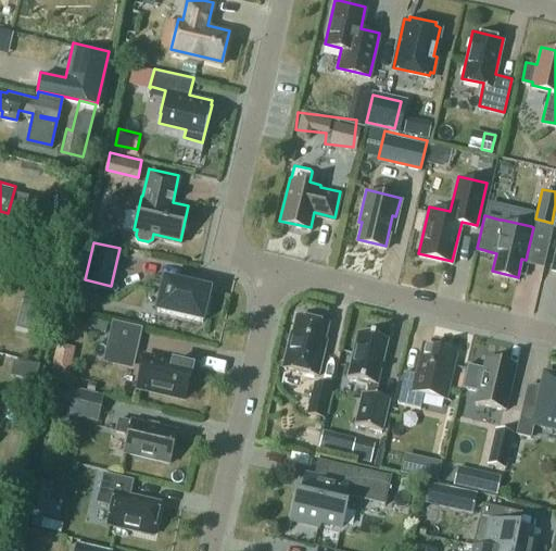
[(207,296),(210,287),(164,276),(158,308),(202,318),(204,311),(209,312),(212,296),(207,296)]
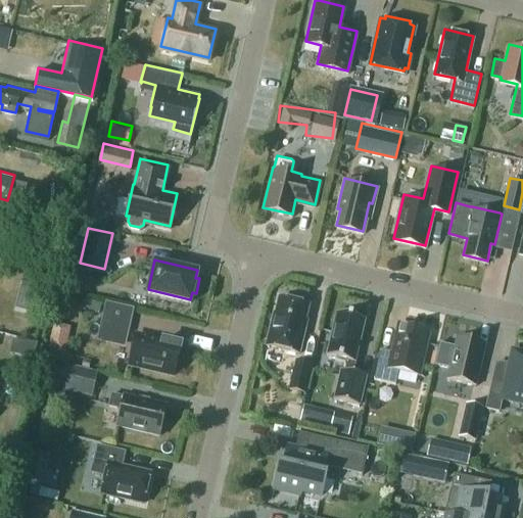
[(28,276),(26,292),(44,294),(46,278),(28,276)]
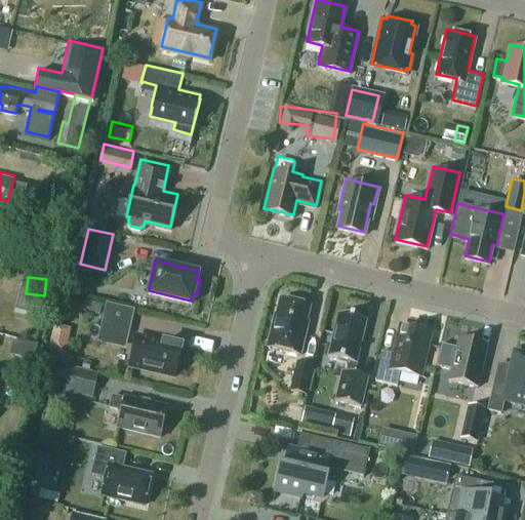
[(305,326),(310,304),(280,296),(276,312),(274,311),(267,344),(300,352),(307,327),(305,326)]
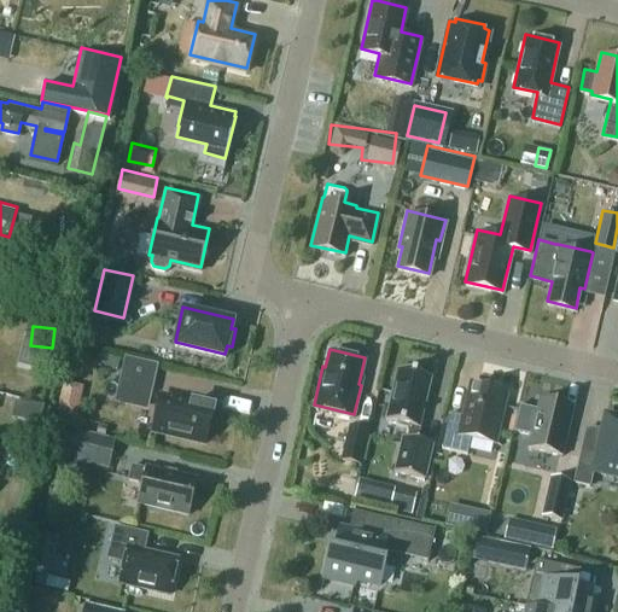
[(126,355),(117,392),(145,398),(155,361),(126,355)]
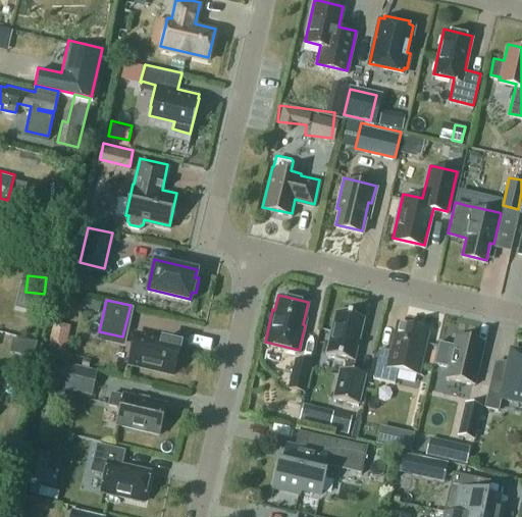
[(342,366),(341,366),(333,396),(358,402),(365,372),(352,368),(364,315),(336,308),(326,352),(344,356),(342,366)]
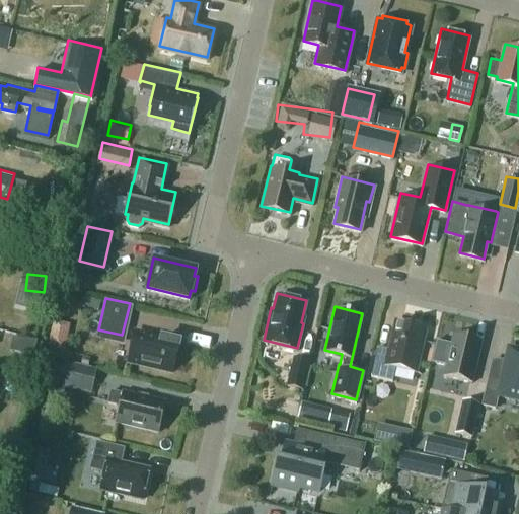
[(52,342),(69,346),(74,321),(57,317),(52,342)]
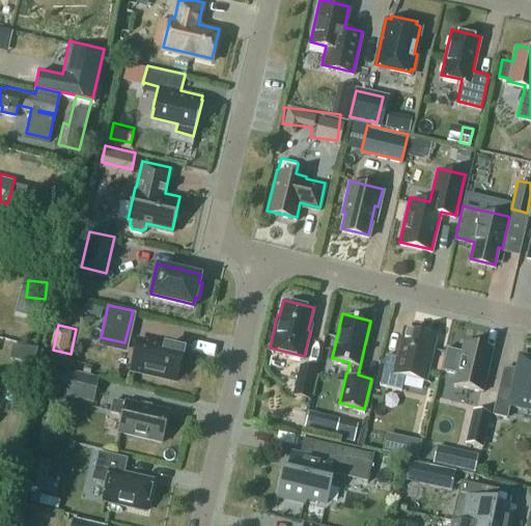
[(398,355),(386,353),(380,382),(401,387),(403,376),(425,380),(435,335),(403,328),(398,355)]
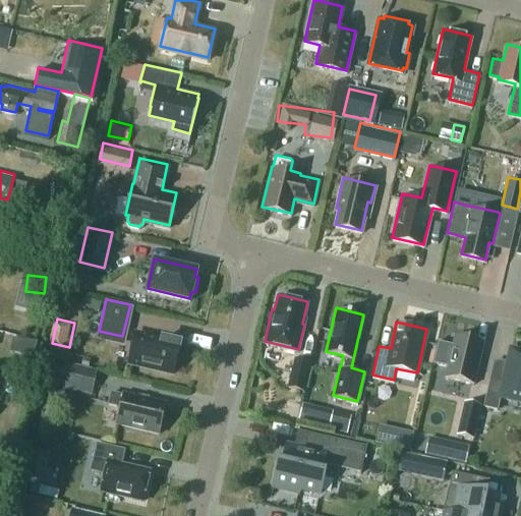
[(177,353),(180,340),(162,336),(135,330),(129,360),(172,370),(176,353),(177,353)]
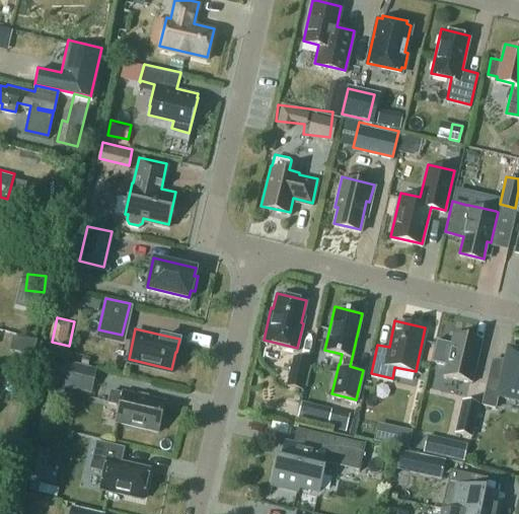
[(437,337),(432,360),(433,360),(433,359),(446,362),(443,373),(471,379),(482,339),(453,332),(451,341),(438,338),(438,337),(437,337)]
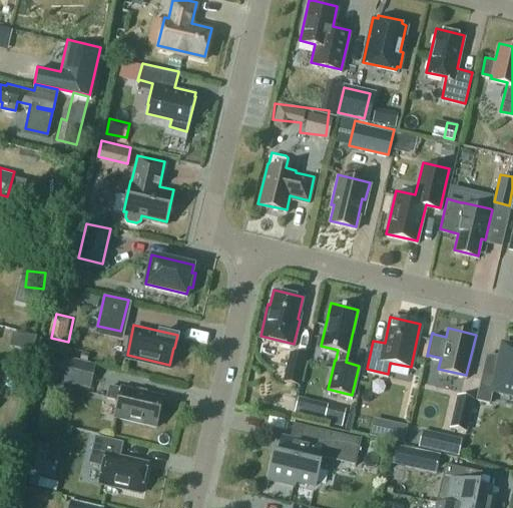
[(512,392),(512,343),(503,341),(495,373),(483,370),(477,397),(489,400),(492,388),(512,392)]
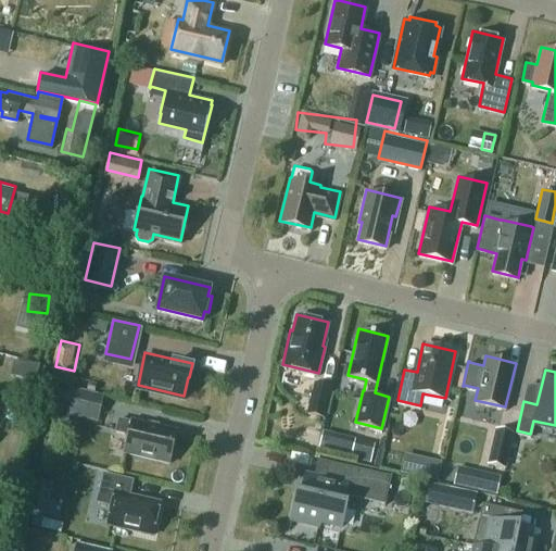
[(307,410),(324,414),(331,385),(314,380),(307,410)]
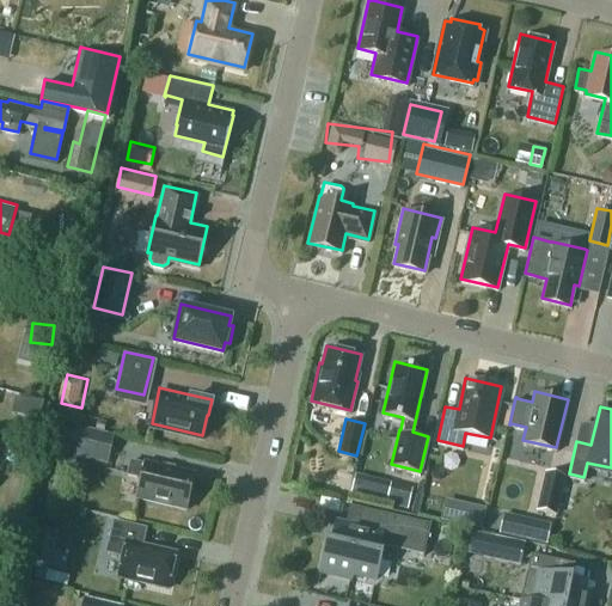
[(65,450),(108,460),(115,430),(71,421),(65,450)]
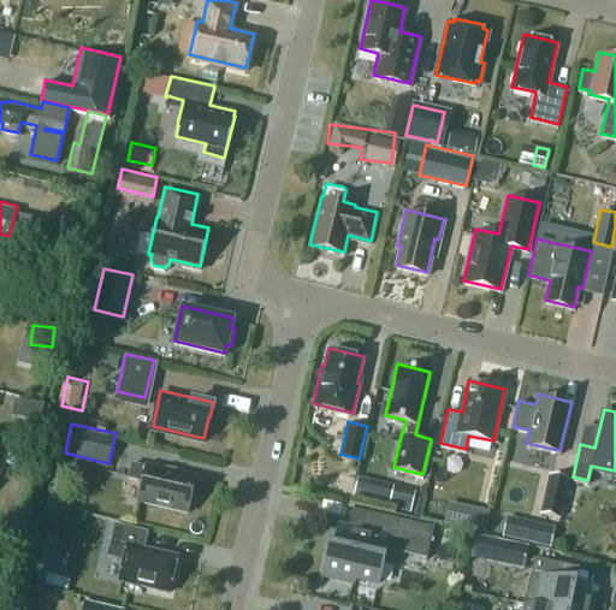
[(146,463),(131,461),(129,474),(142,478),(137,497),(188,509),(195,474),(146,462),(146,463)]
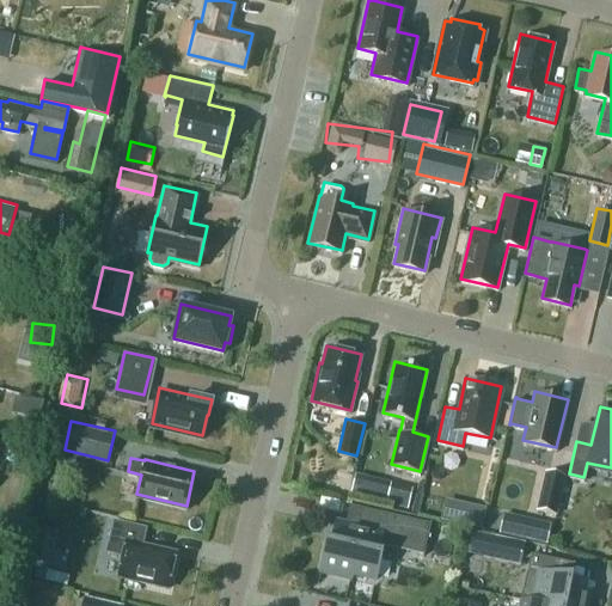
[(537,507),(556,510),(564,473),(545,469),(537,507)]
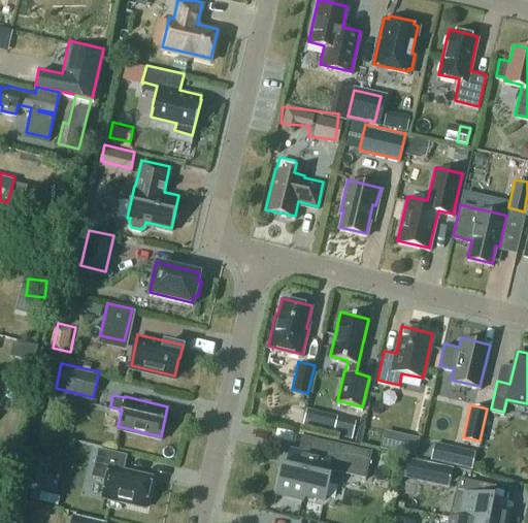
[(397,450),(416,454),(420,435),(401,431),(397,450)]
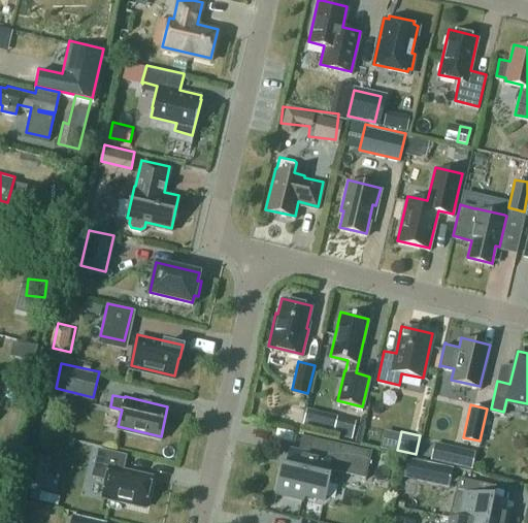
[(371,452),(301,435),(298,451),(290,449),(286,466),(282,465),(273,500),(274,500),(277,490),(303,495),(303,492),(324,497),(329,477),(325,476),(327,469),(365,479),(371,452)]
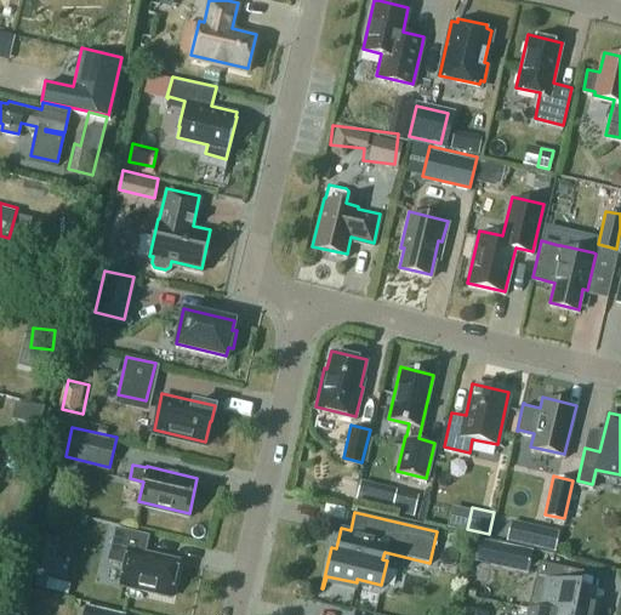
[(557,550),(560,530),(530,523),(525,541),(557,550)]
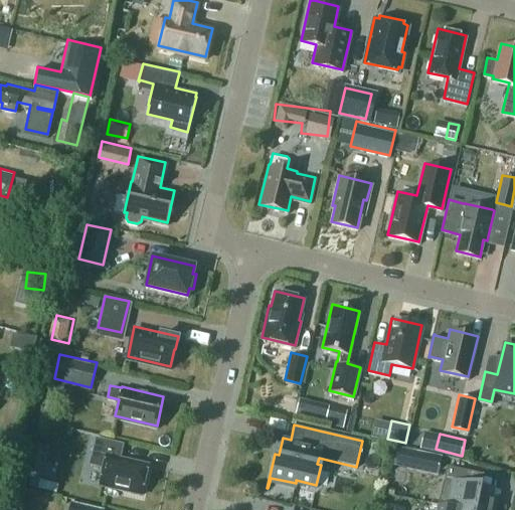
[(122,443),(96,436),(90,462),(104,465),(100,483),(141,492),(148,463),(119,456),(122,443)]
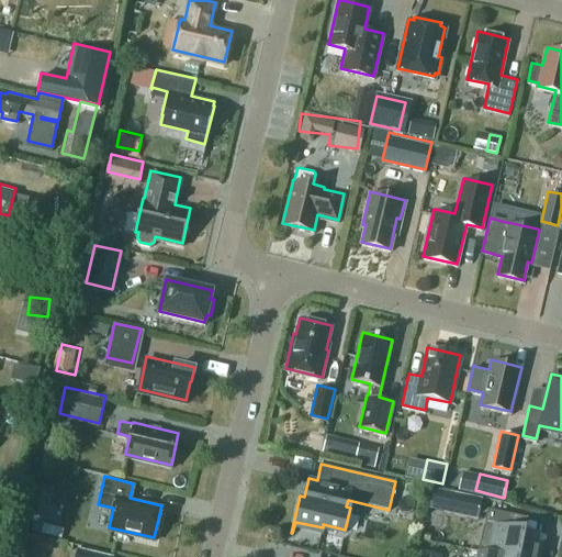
[(450,509),(478,515),(482,497),(453,490),(450,509)]
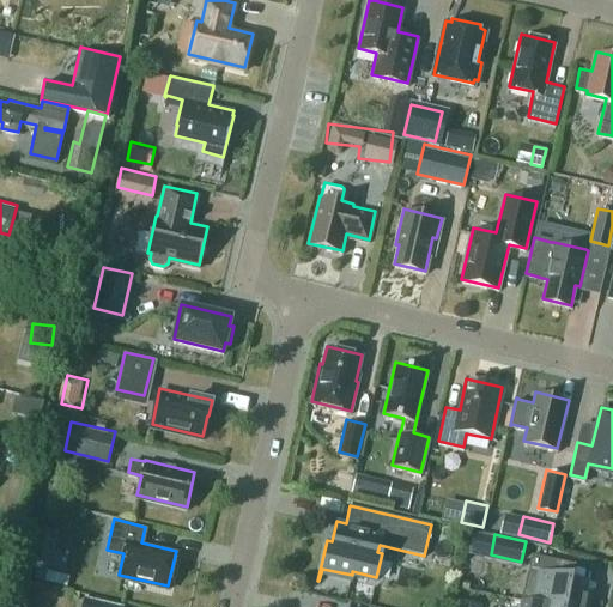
[(538,587),(534,600),(569,606),(586,606),(592,582),(572,578),(572,576),(558,574),(562,558),(530,552),(525,583),(538,587)]
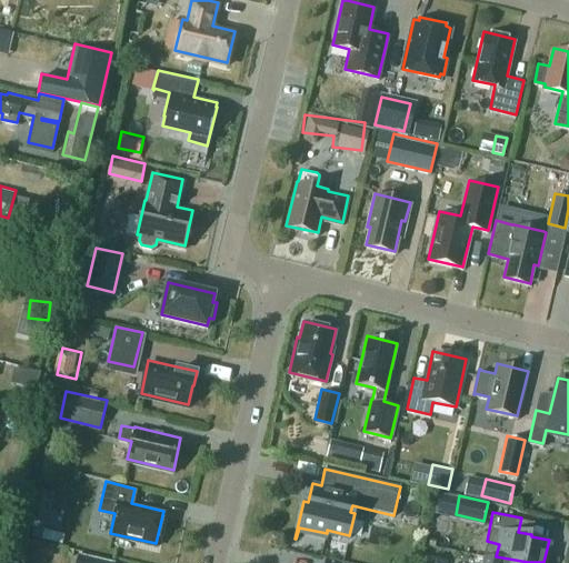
[(20,534),(38,539),(42,523),(23,519),(20,534)]
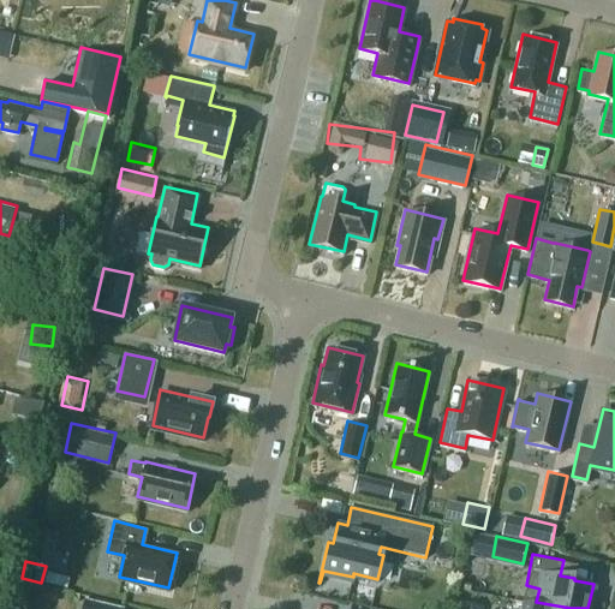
[(85,598),(82,608),(121,608),(123,607),(85,598)]
